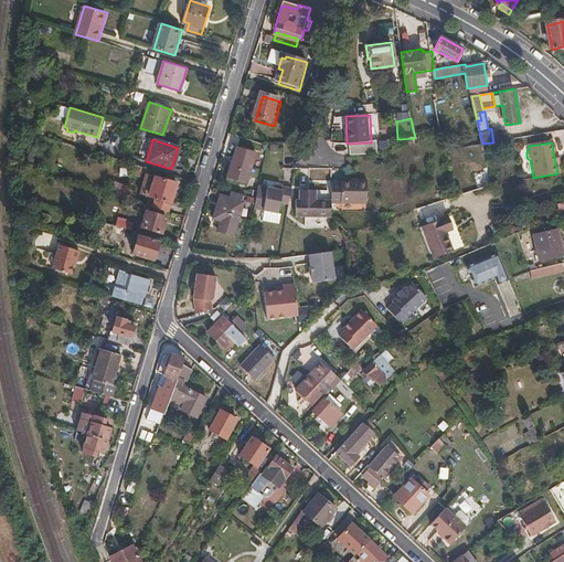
[(235,152),(225,183),(244,189),(254,158),(235,152)]
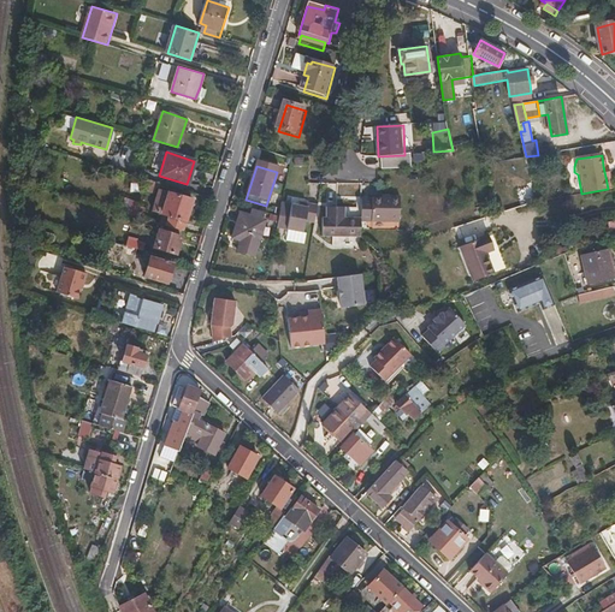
[(153,192),(157,182),(147,178),(143,189),(153,192)]
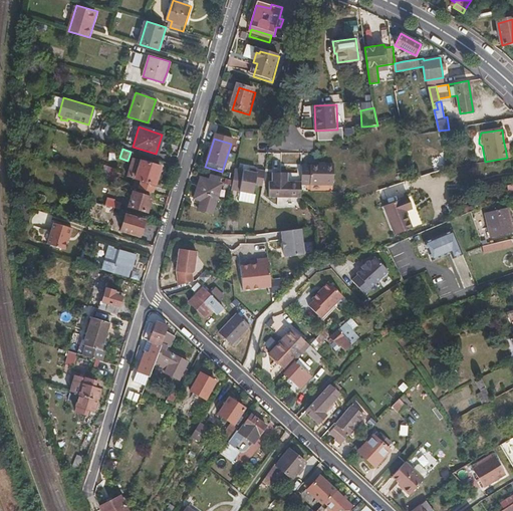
[(153,193),(160,167),(132,158),(125,176),(135,178),(142,181),(140,189),(153,193)]
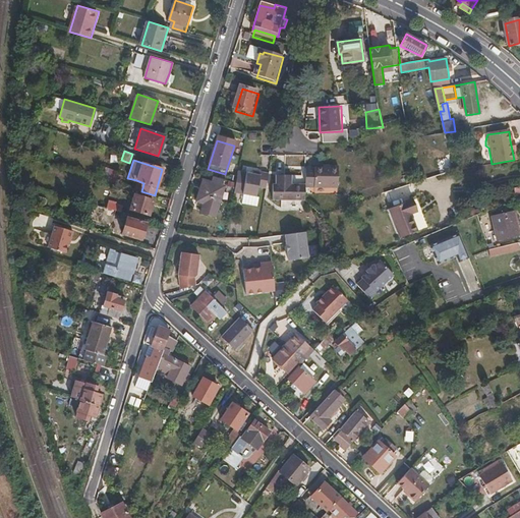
[(339,187),(339,165),(331,165),(331,168),(323,168),(306,167),(306,184),(305,186),(339,187)]
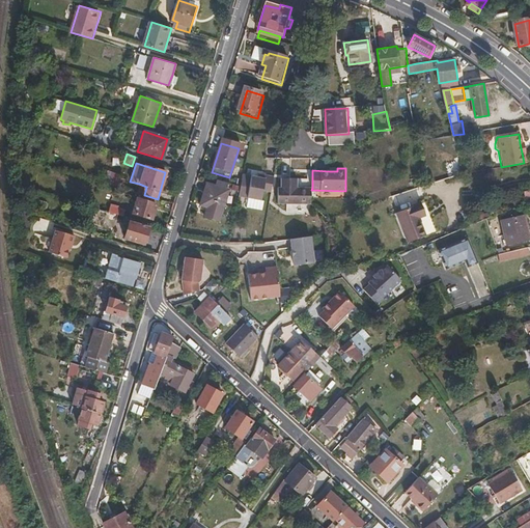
[(248,191),(251,176),(242,174),(240,190),(248,191)]
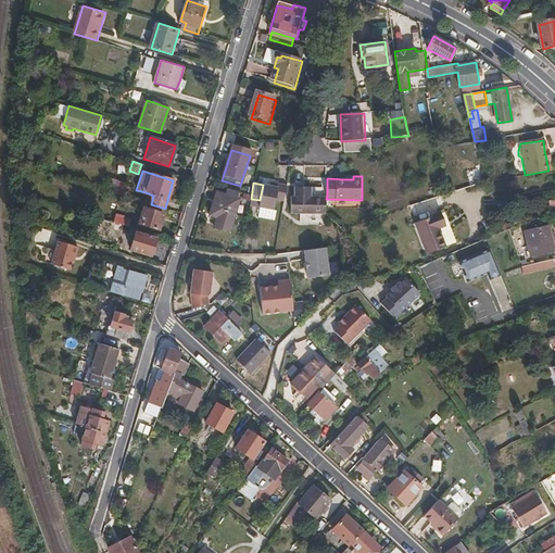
[(282,205),(287,186),(279,185),(279,188),(270,186),(263,185),(260,200),(257,211),(273,214),(275,204),(282,205)]
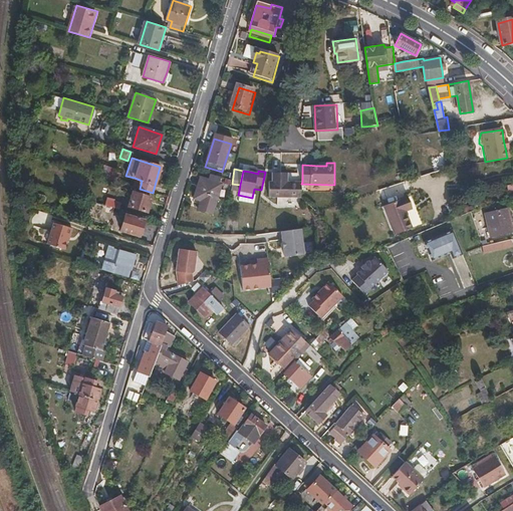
[(118,183),(121,173),(115,172),(112,181),(118,183)]
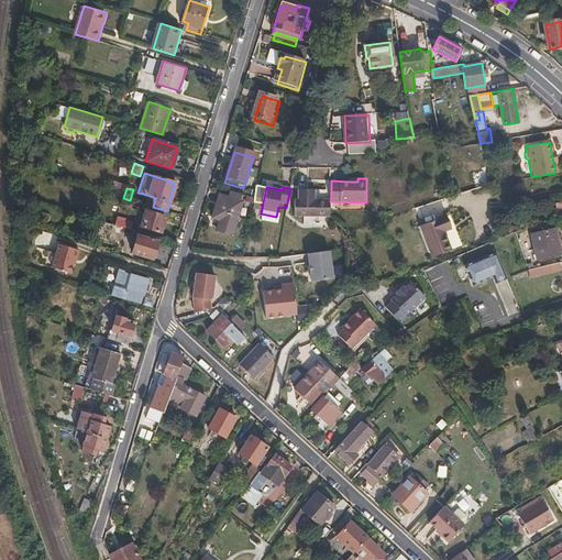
[(330,201),(331,199),(316,199),(316,189),(298,188),(298,198),(296,198),(295,216),(330,217),(330,201)]
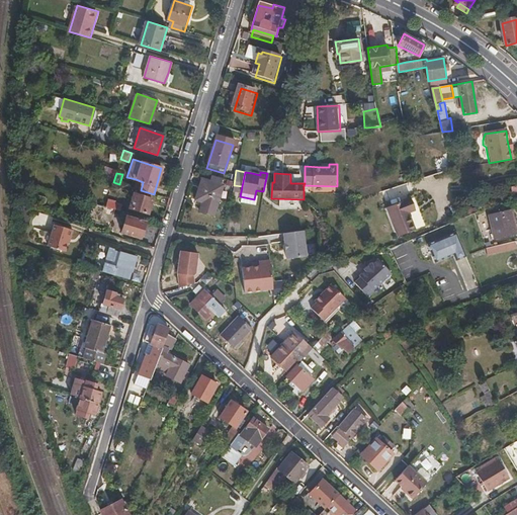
[(141,190),(143,182),(136,179),(134,188),(141,190)]
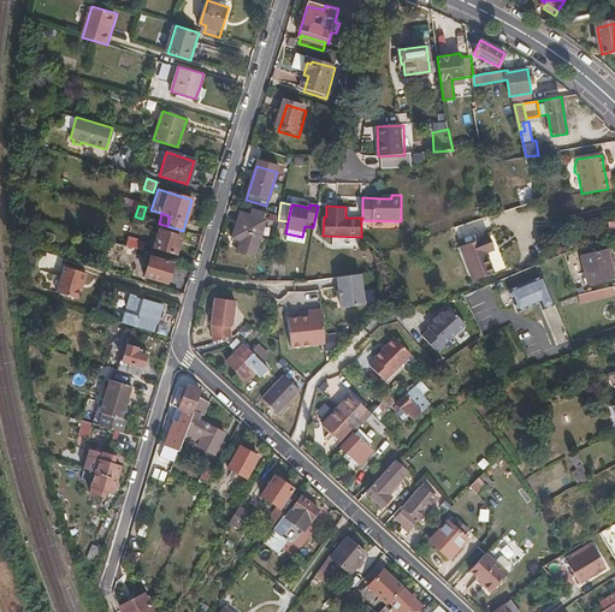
[(256,250),(264,226),(261,226),(264,217),(250,213),(248,223),(237,219),(231,244),(256,250)]
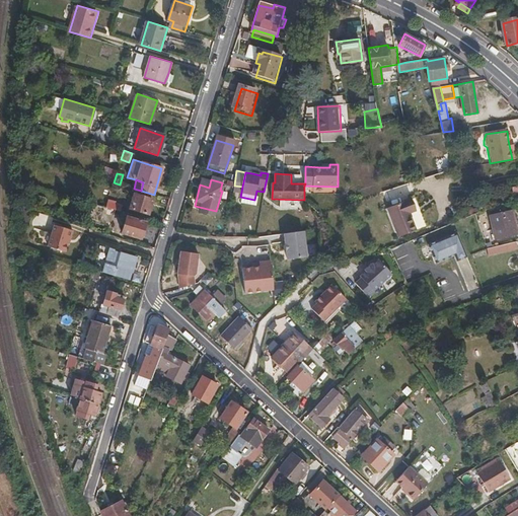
[(240,197),(242,187),(234,186),(232,195),(240,197)]
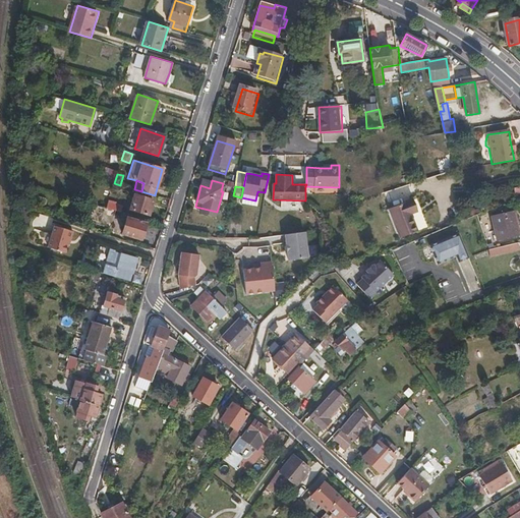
[(134,195),(130,210),(149,215),(153,200),(134,195)]
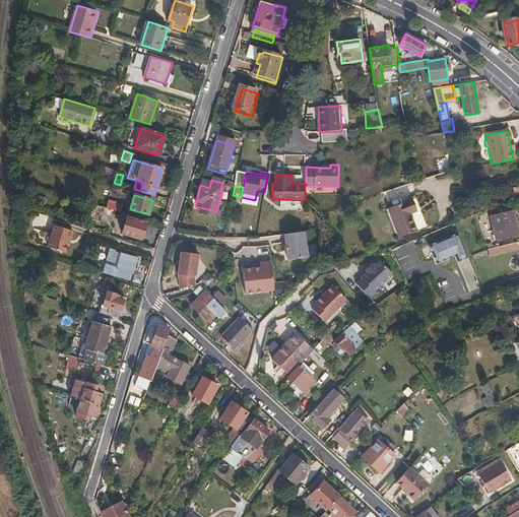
[(411,198),(387,208),(398,238),(415,231),(408,212),(415,209),(411,198)]
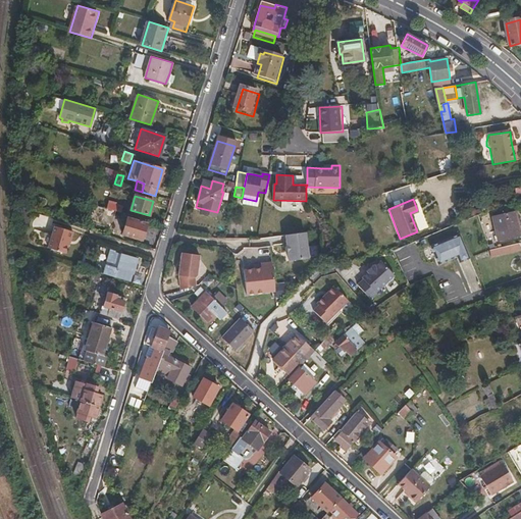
[(122,206),(108,202),(107,208),(116,210),(121,212),(122,206)]
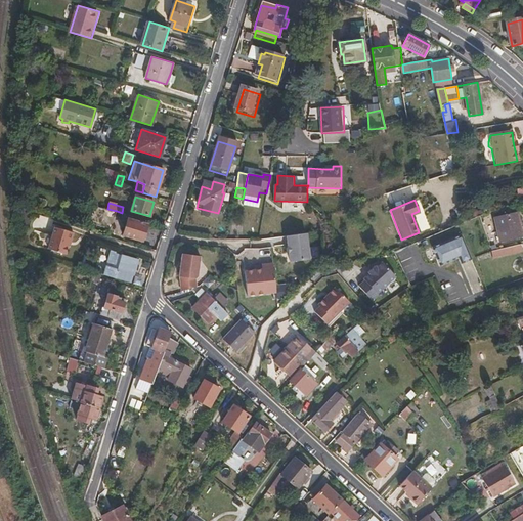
[(95,224),(100,207),(92,205),(87,221),(95,224)]
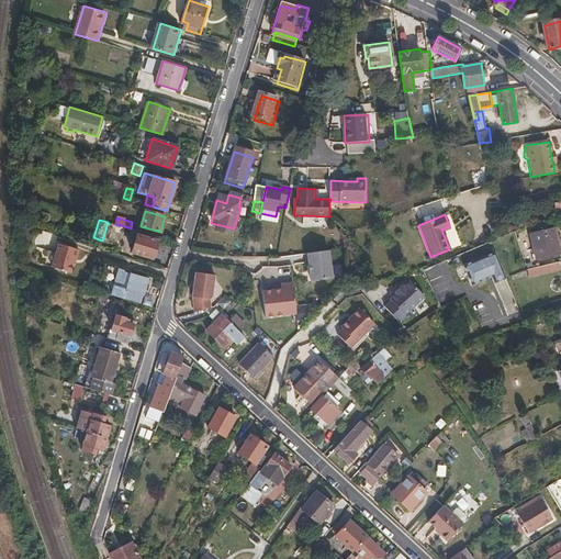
[(120,246),(125,226),(115,224),(108,222),(102,241),(120,246)]
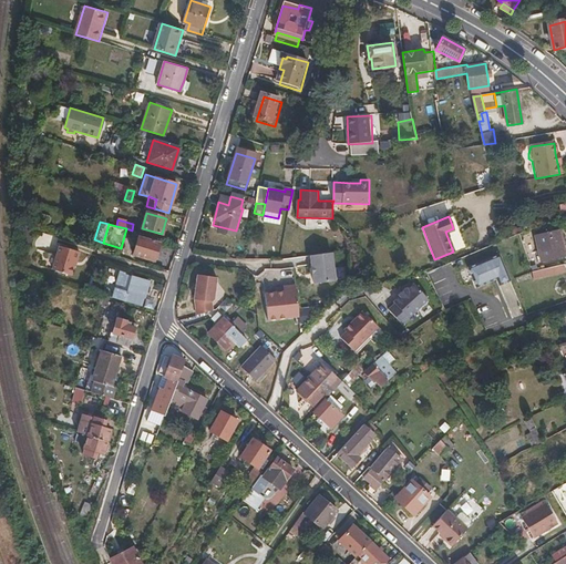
[(562,237),(561,229),(537,234),(538,242),(562,237)]
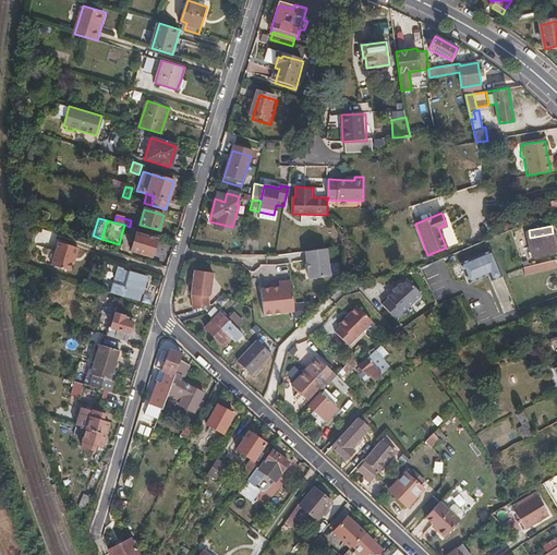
[(513,233),(511,227),(503,231),(505,237),(513,233)]
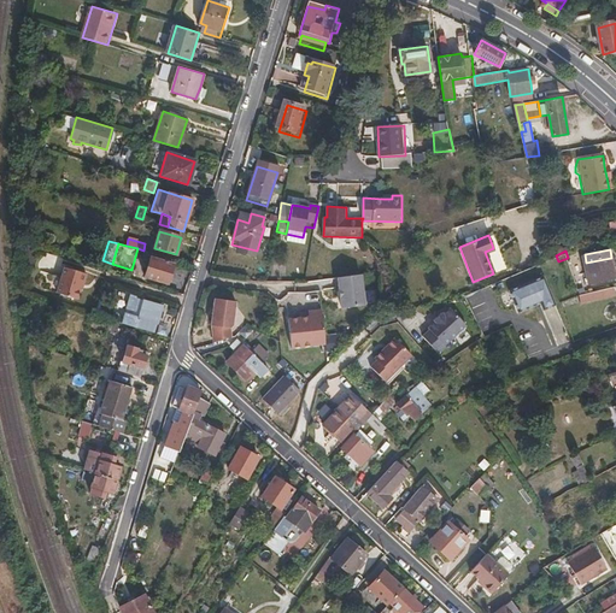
[(151,258),(145,276),(168,283),(174,264),(151,258)]
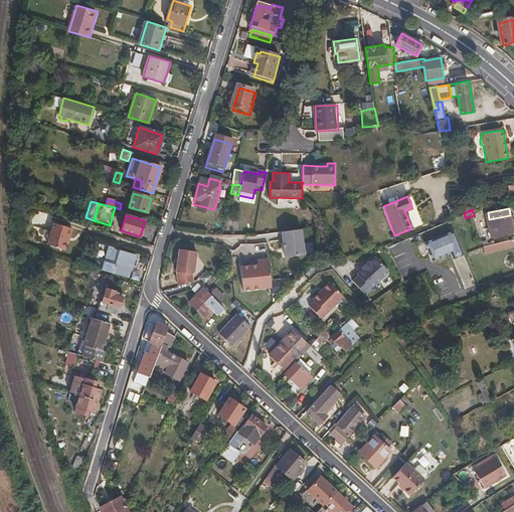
[(513,228),(510,215),(489,219),(493,236),(513,232),(513,228)]
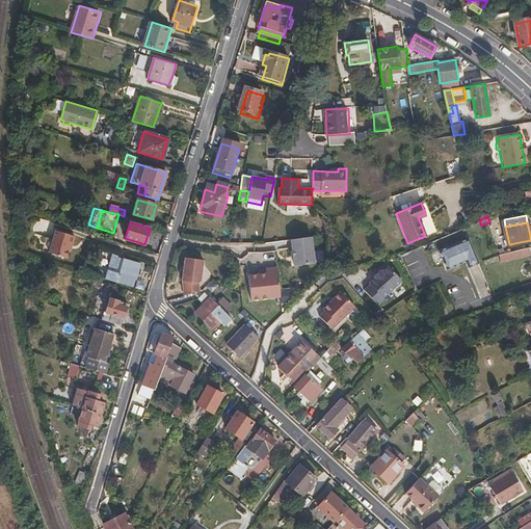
[(54,230),(47,253),(65,259),(70,244),(71,245),(74,236),(54,230)]
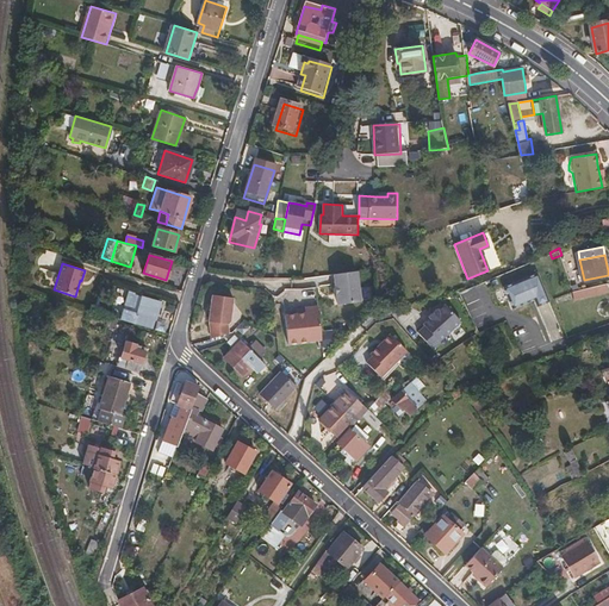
[(360,299),(355,269),(331,273),(337,303),(360,299)]
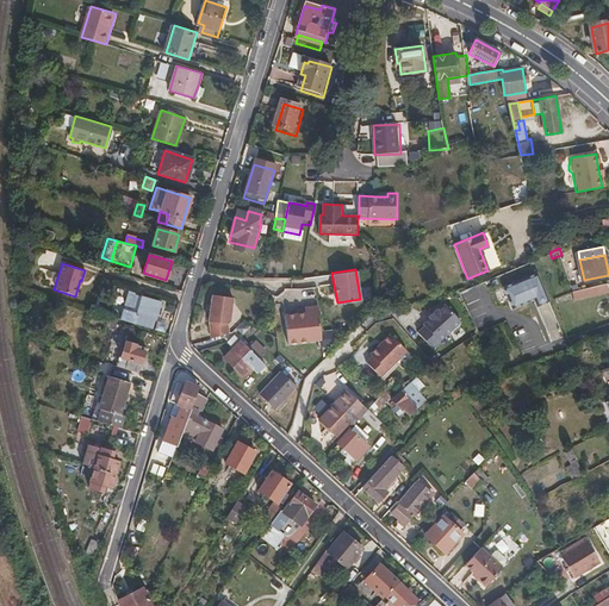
[(538,273),(499,288),(509,311),(533,300),(536,307),(550,301),(538,273)]
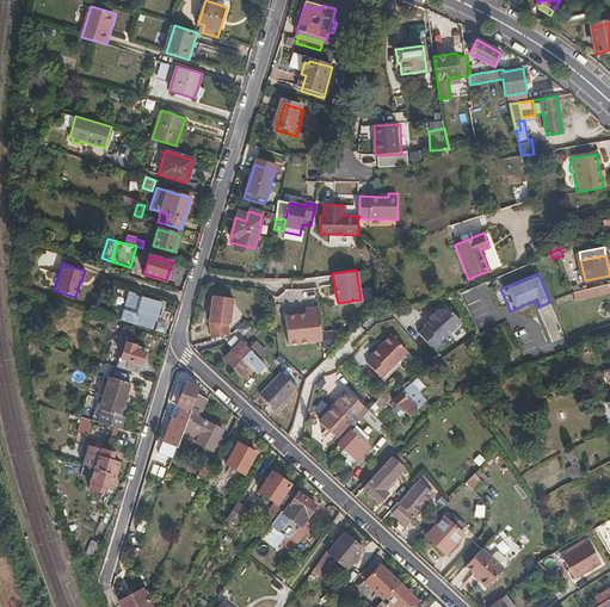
[(609,284),(585,289),(586,296),(609,291),(609,284)]
